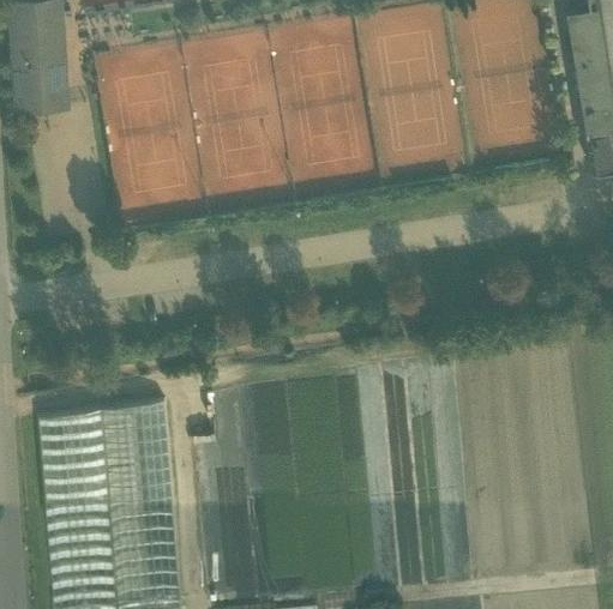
[(22,0),(11,1),(18,113),(66,110),(66,107),(64,76),(47,77),(44,23),(60,22),(59,0),(22,0)]
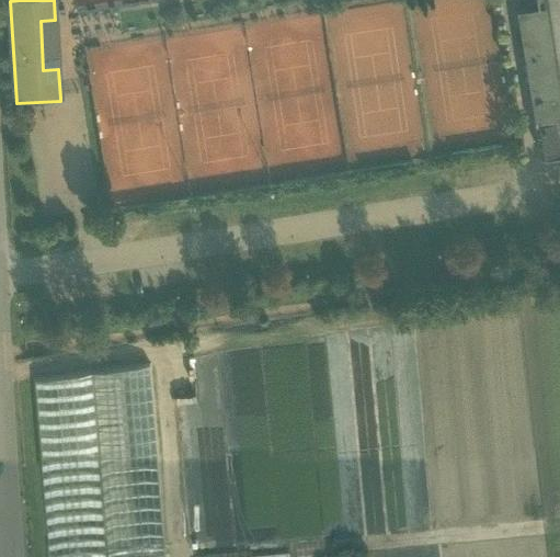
[(555,115),(557,133),(559,132),(559,117),(541,0),(536,0),(537,7),(538,12),(522,14),(526,41),(522,41),(524,55),(528,54),(538,118),(555,115)]
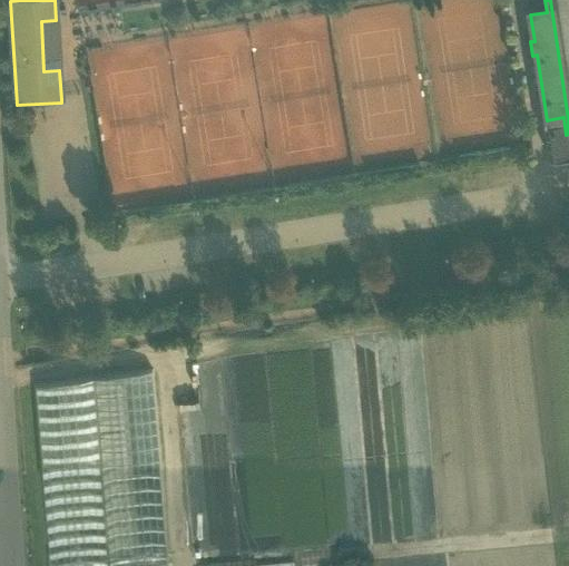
[(568,0),(550,0),(568,119),(568,0)]
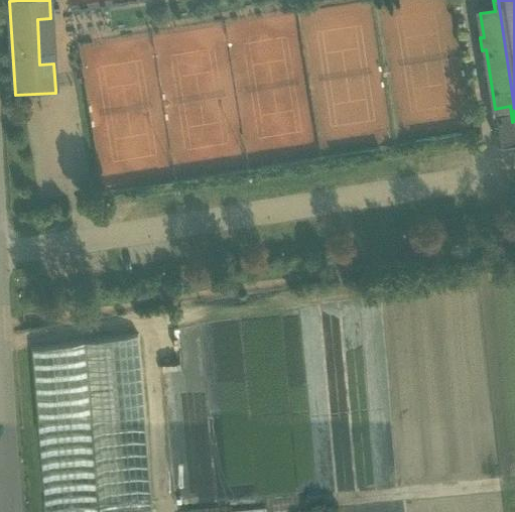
[(475,9),(480,37),(484,37),(480,13),(495,11),(494,6),(475,9)]
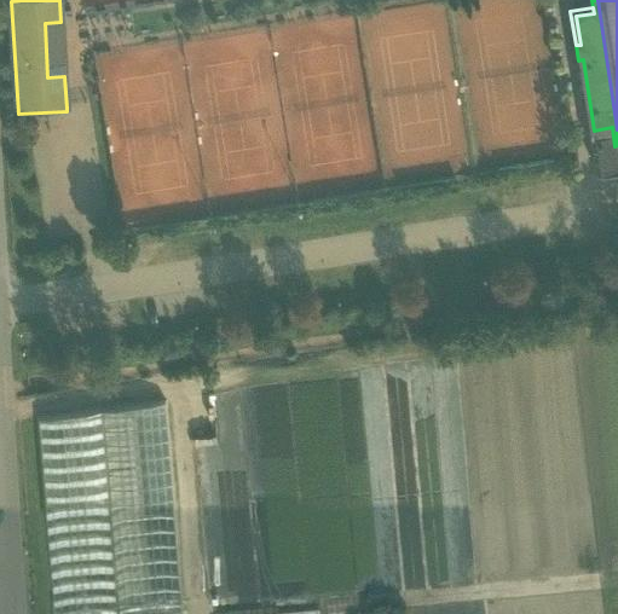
[(64,76),(61,22),(45,23),(47,77),(64,76)]
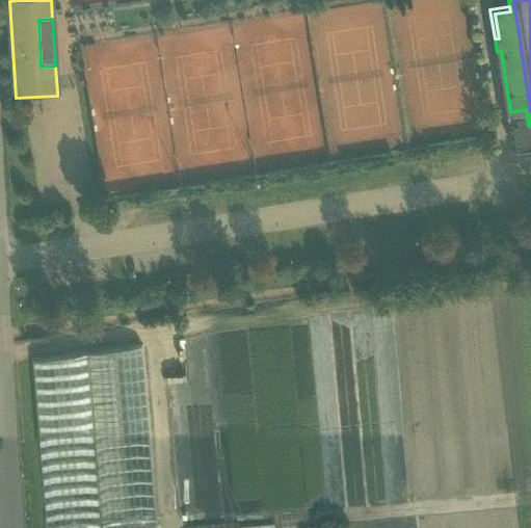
[(530,125),(528,126),(526,109),(510,112),(501,51),(497,52),(512,150),(530,147),(530,125)]
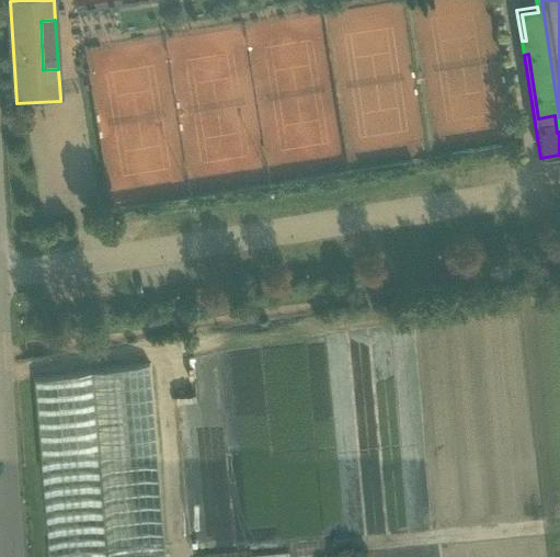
[(168,556),(151,367),(34,383),(49,556),(168,556)]
